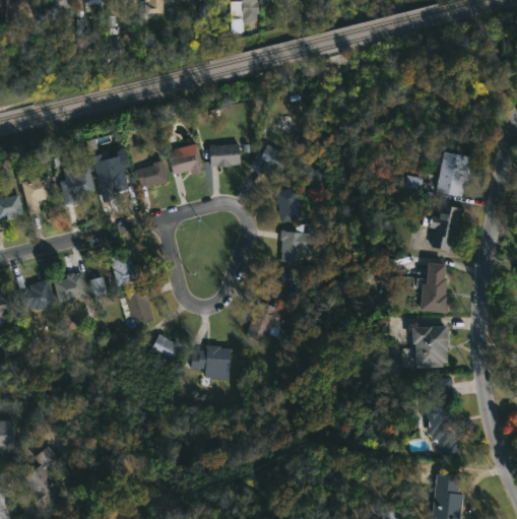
[(36,0),(36,22),(11,20),(11,9),(7,9),(7,0),(36,0)]
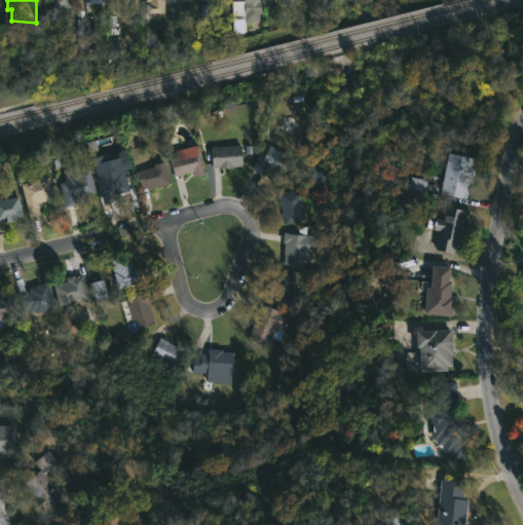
[(72,0),(72,9),(52,9),(52,0),(72,0)]
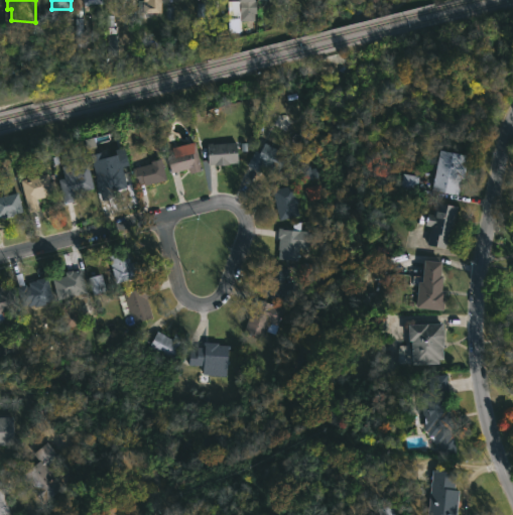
[(105,0),(105,5),(85,6),(85,18),(91,18),(91,46),(78,46),(78,0),(105,0)]
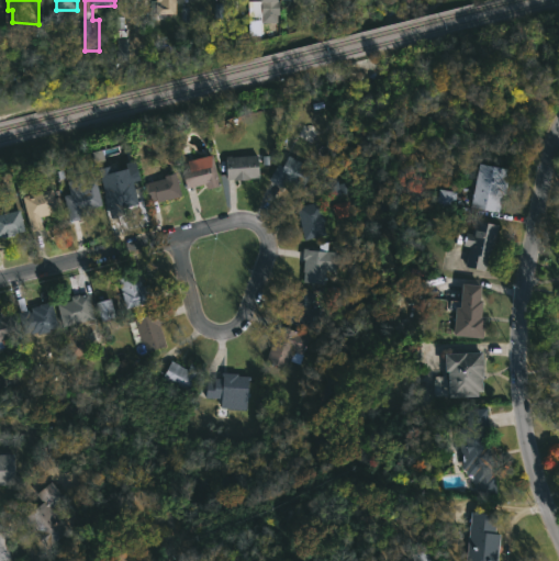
[(176,0),(176,14),(167,14),(167,21),(157,21),(158,14),(155,14),(154,0),(176,0)]
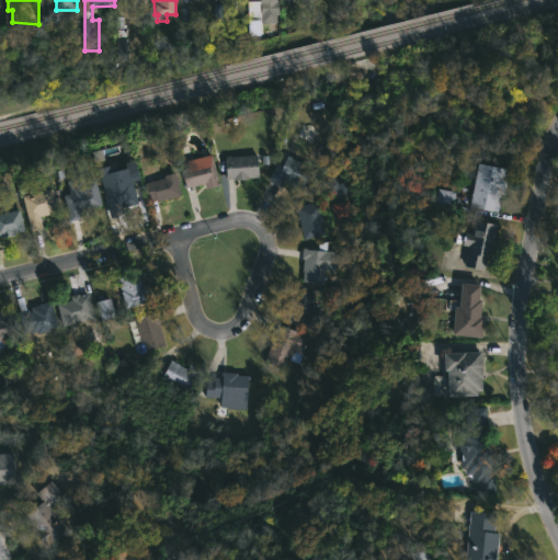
[(273,0),(273,1),(277,1),(277,23),(249,24),(249,0),(273,0)]
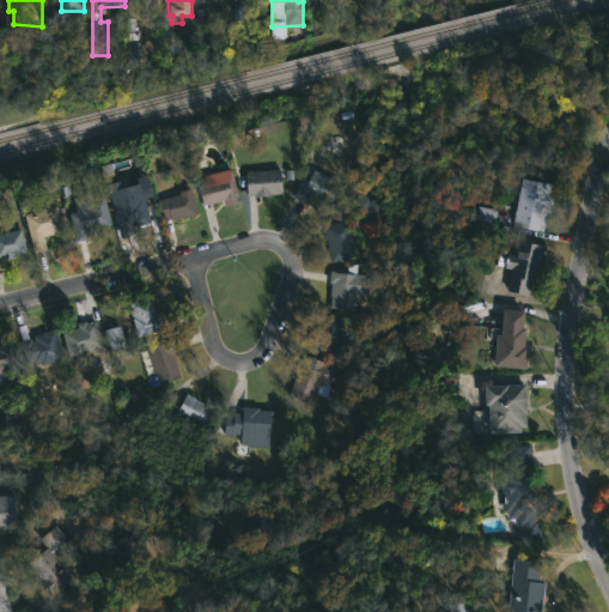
[(232,170),(239,204),(225,207),(224,201),(202,206),(199,189),(207,187),(205,176),(232,170)]
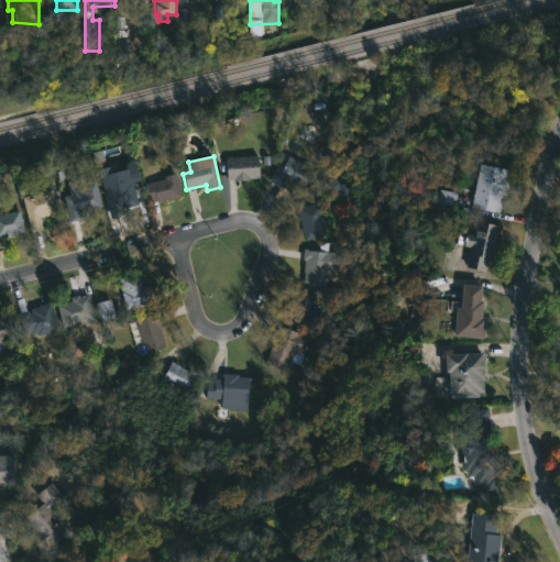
[(256,156),(257,179),(232,180),(231,157),(256,156)]
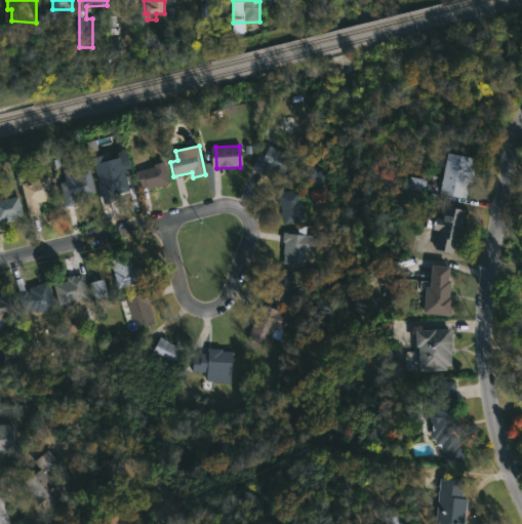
[(269,146),(291,159),(280,176),(268,167),(263,175),(250,167),(258,154),(263,156),(269,146)]
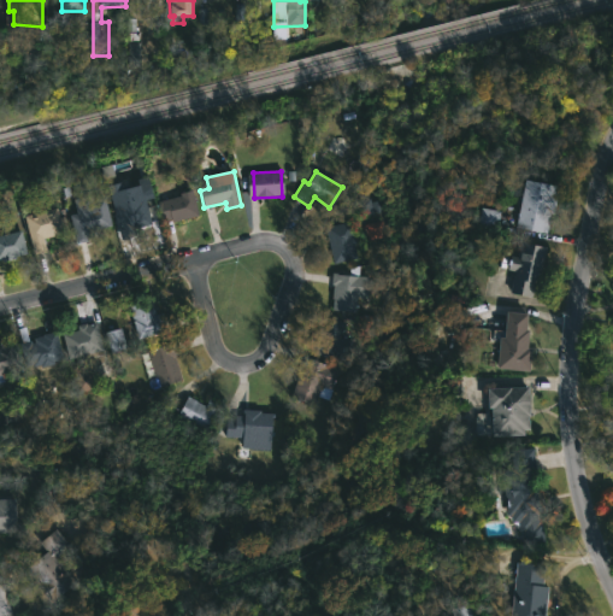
[(549,232),(517,227),(525,180),(556,185),(549,232)]
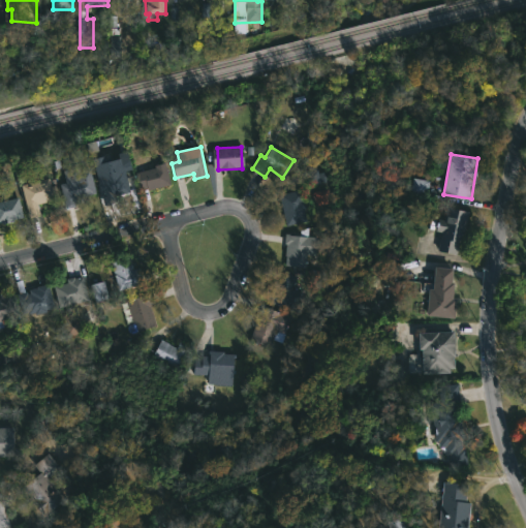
[(122,159),(123,164),(127,163),(129,171),(124,172),(129,193),(115,196),(117,203),(102,206),(93,165),(122,159)]
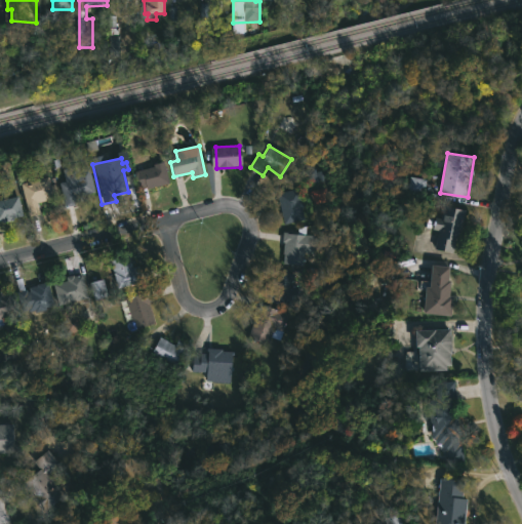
[(170,185),(139,190),(135,171),(155,167),(154,165),(166,163),(170,185)]
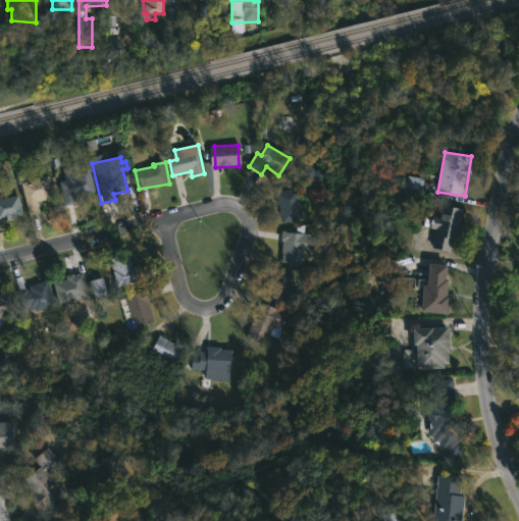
[(75,166),(76,170),(87,167),(93,192),(76,196),(78,201),(72,202),(73,205),(63,207),(57,183),(63,181),(60,169),(75,166)]
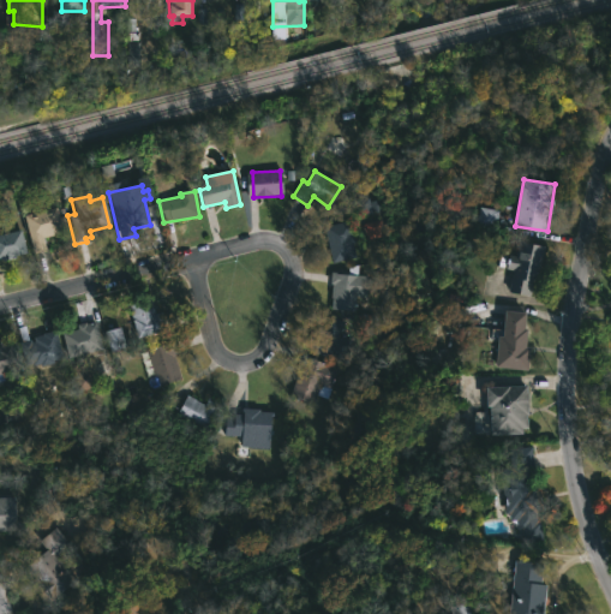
[(55,208),(57,210),(60,209),(61,214),(58,215),(58,218),(63,216),(67,233),(42,239),(46,251),(33,255),(23,216),(55,208)]
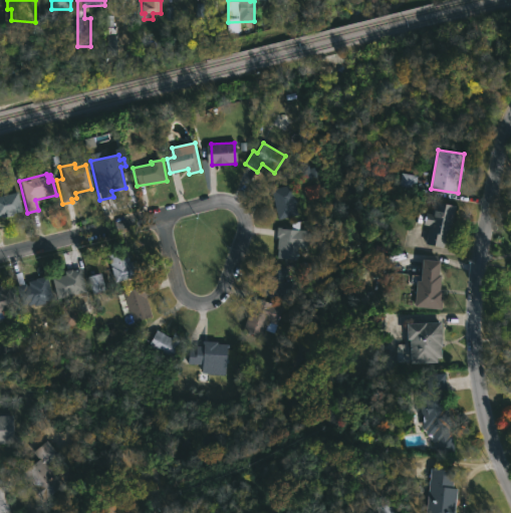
[(300,216),(280,220),(273,190),(295,185),(299,203),(297,203),(300,216)]
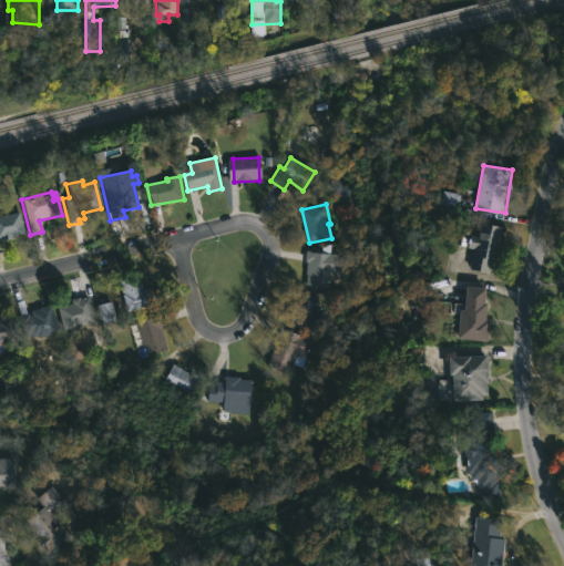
[(341,222),(357,218),(355,205),(339,207),(341,222)]
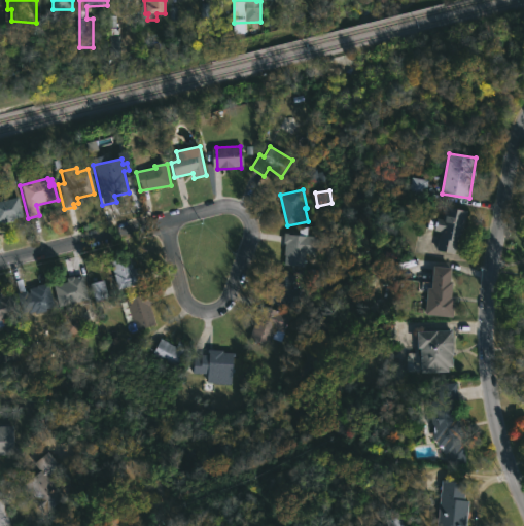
[(13,221),(2,224),(1,222),(0,222),(0,201),(18,198),(22,217),(13,219),(13,221)]
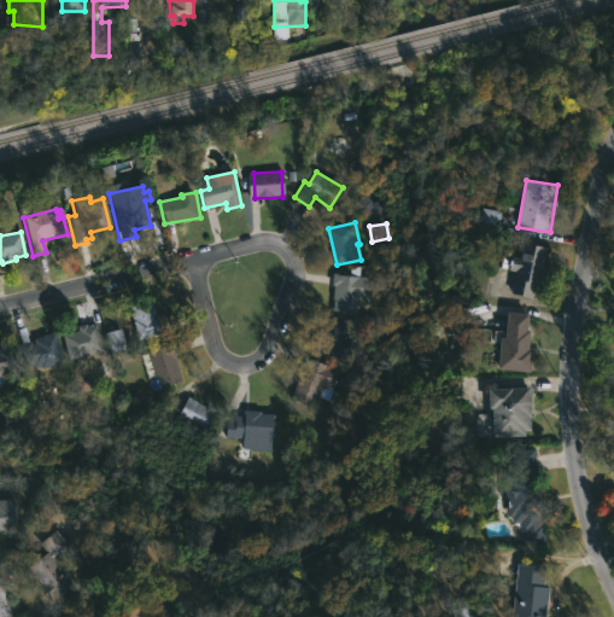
[(547,248),(545,256),(539,256),(533,297),(510,294),(514,272),(507,271),(509,256),(516,257),(520,244),(547,248)]
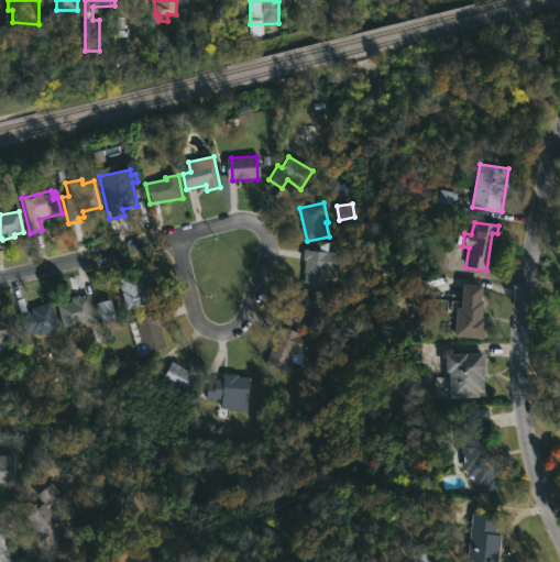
[(331,268),(330,284),(306,282),(307,260),(305,260),(306,249),(310,249),(310,251),(332,253),(331,268)]
